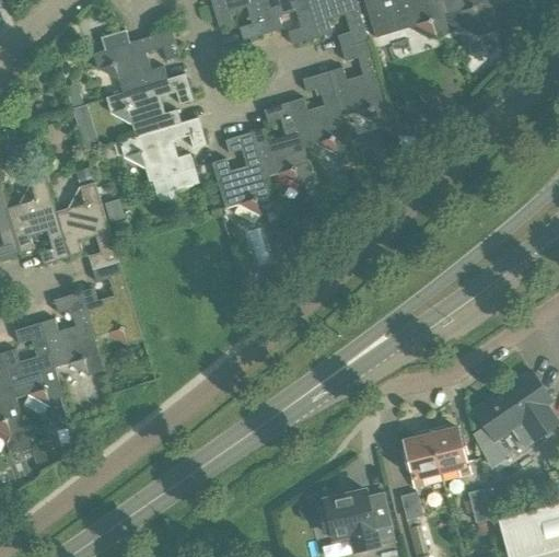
[(211,0),(216,16),(219,28),(234,24),(230,10),(247,6),(252,23),(240,26),(243,39),(270,31),(260,0),(211,0)]
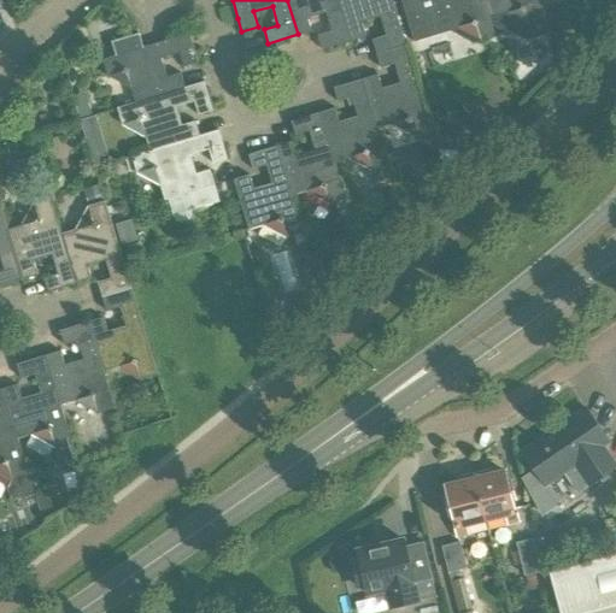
[(332,30),(318,34),(322,46),(351,39),(339,0),(287,0),(298,34),(312,30),(309,16),(327,10),(332,30)]
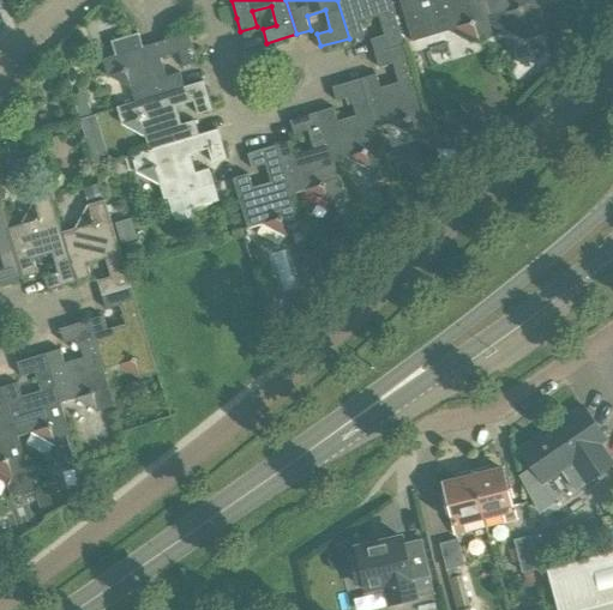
[(374,52),(404,43),(391,0),(338,0),(349,38),(364,34),(360,20),(379,14),(385,34),(371,37),(374,52)]
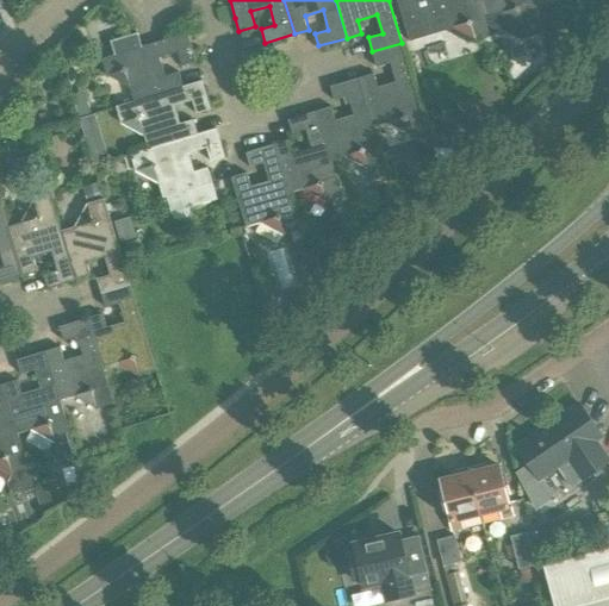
[(399,0),(410,38),(453,25),(477,37),(495,32),(489,14),(483,0),(399,0)]
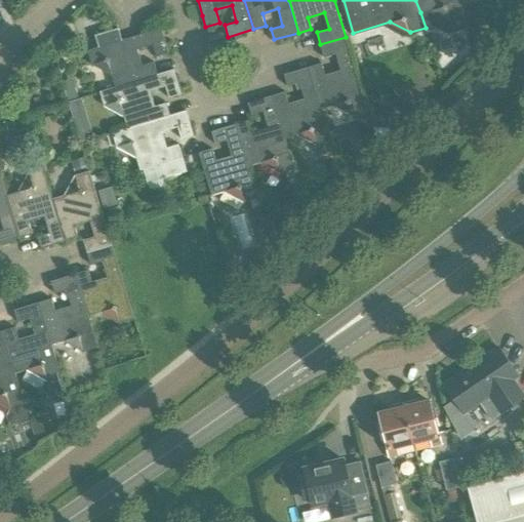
[(415,0),(420,12),(425,26),(439,22),(454,30),(469,26),(461,0),(415,0)]
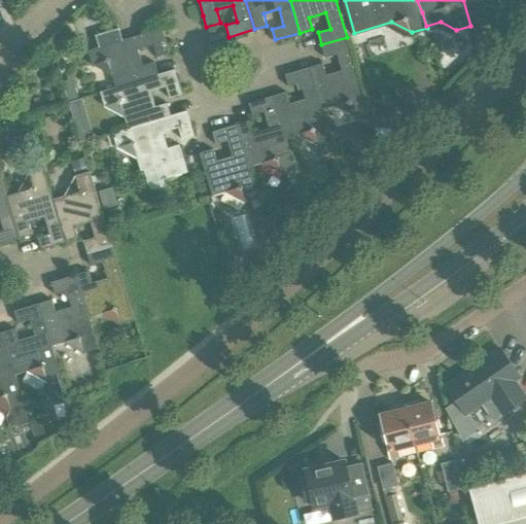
[(111,74),(115,86),(158,74),(158,73),(154,62),(143,65),(138,48),(153,43),(158,56),(170,53),(162,27),(120,40),(116,28),(93,35),(96,47),(88,50),(92,65),(111,74)]
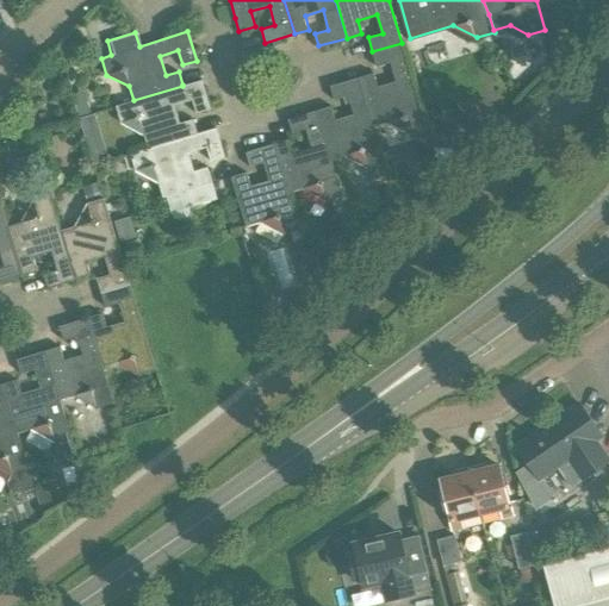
[(377,86),(373,72),(360,75),(374,123),(386,120),(411,133),(428,130),(402,43),(377,50),(372,51),(377,66),(390,62),(395,81),(377,86)]
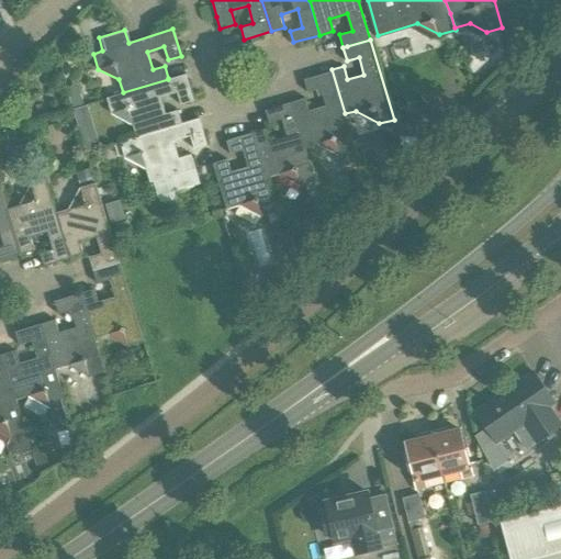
[(305,99),(292,102),(304,145),(316,141),(338,154),(355,148),(345,113),(332,69),(304,78),(307,91),(321,88),(325,104),(307,109),(305,99)]
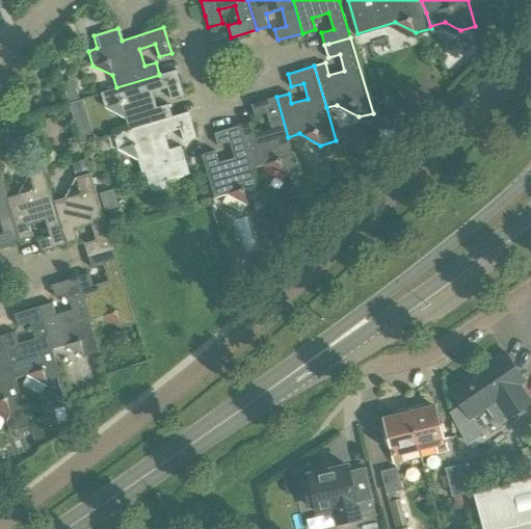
[(167,86),(171,98),(183,95),(176,70),(159,74),(159,75),(116,87),(101,91),(105,105),(125,115),(129,130),(171,116),(168,103),(157,106),(152,90),(167,86)]
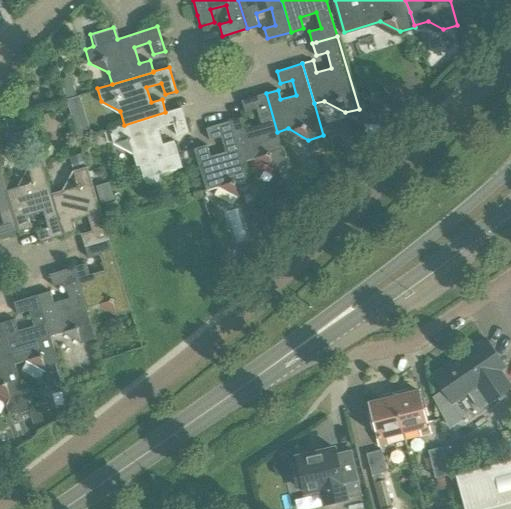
[(73,82),(63,85),(65,94),(75,91),(73,82)]
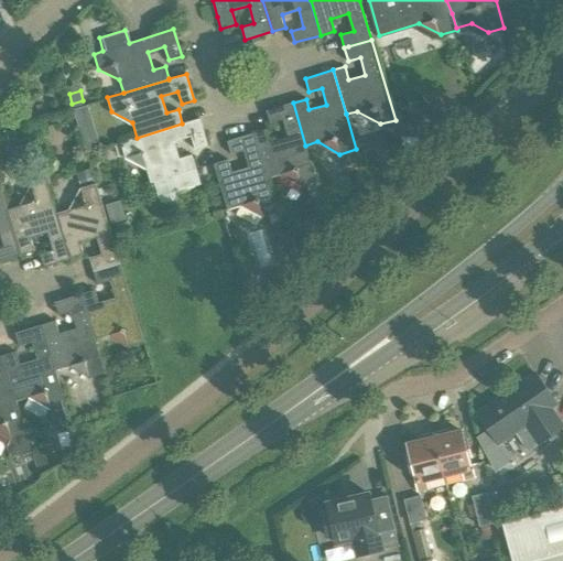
[(271,139),(267,128),(255,131),(268,175),(279,172),(303,184),(307,183),(310,192),(318,190),(315,181),(305,146),(293,103),(266,110),(270,122),(283,119),(288,135),(271,139)]
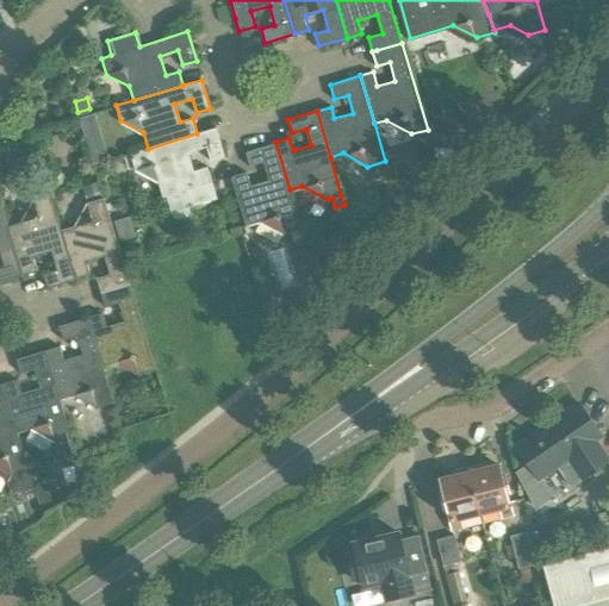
[(92,112),(76,117),(84,144),(99,138),(92,112)]
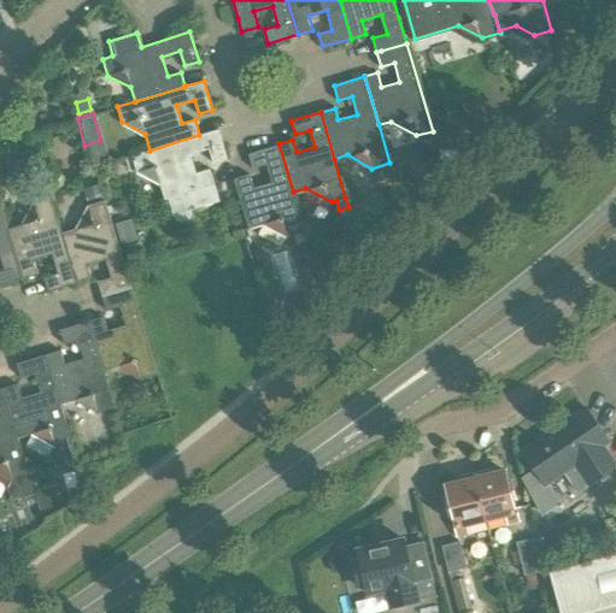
[(218,128),(199,135),(150,151),(132,155),(136,171),(159,184),(164,199),(168,199),(175,219),(180,222),(185,222),(189,218),(192,214),(192,208),(220,201),(210,169),(195,172),(191,154),(209,148),(212,161),(228,158),(218,128)]
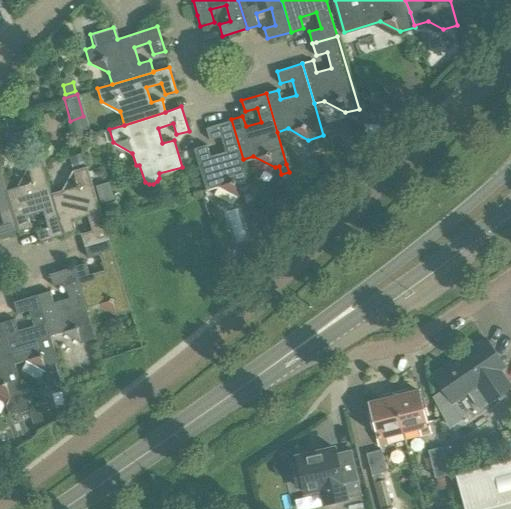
[(359,109),(347,112),(350,122),(361,119),(359,109)]
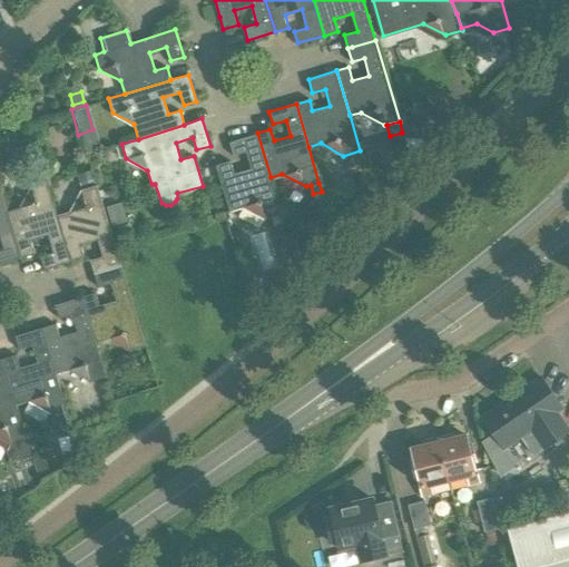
[(217,165),(231,209),(244,206),(265,217),(281,213),(271,177),(257,133),(231,140),(234,155),(246,152),(251,167),(234,173),(231,160),(217,165)]
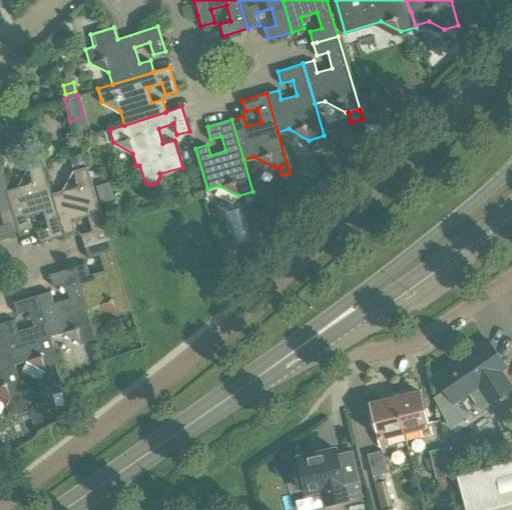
[(370,141),(385,126),(379,121),(364,121),(370,141)]
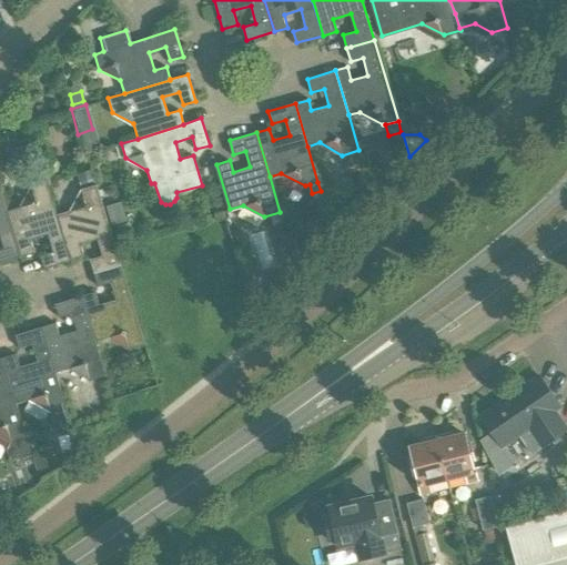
[(355,152),(342,157),(346,171),(360,168),(355,152)]
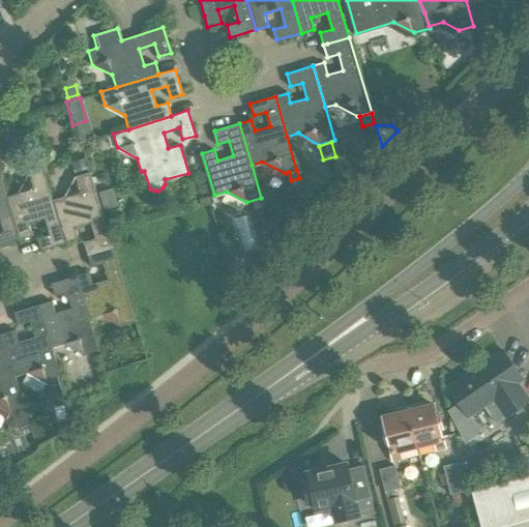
[(70,158),(75,173),(88,169),(84,155),(70,158)]
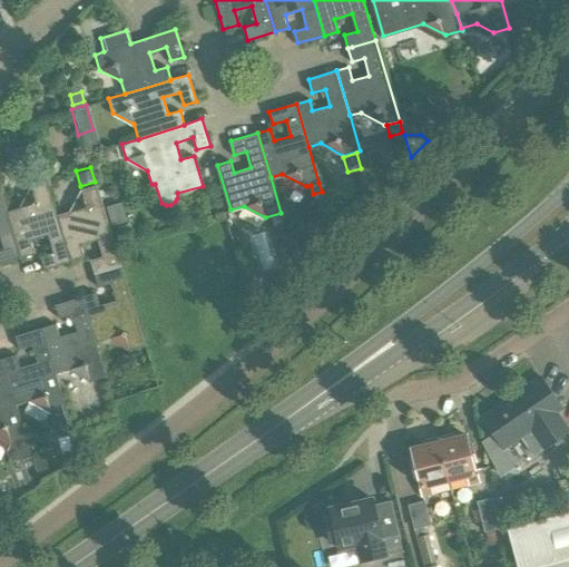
[(50,252),(39,255),(42,269),(68,261),(55,215),(56,215),(45,182),(31,185),(19,207),(7,211),(6,212),(19,256),(32,252),(29,241),(46,235),(50,252)]
